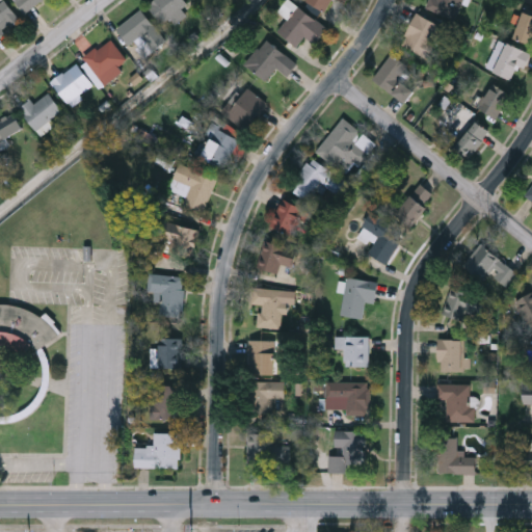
[(4,0),(20,19),(0,34),(0,0),(4,0)]
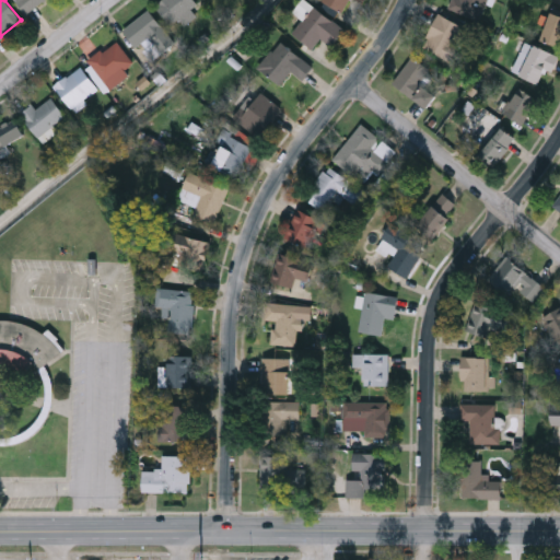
[(15,0),(44,0),(28,13),(15,0)]
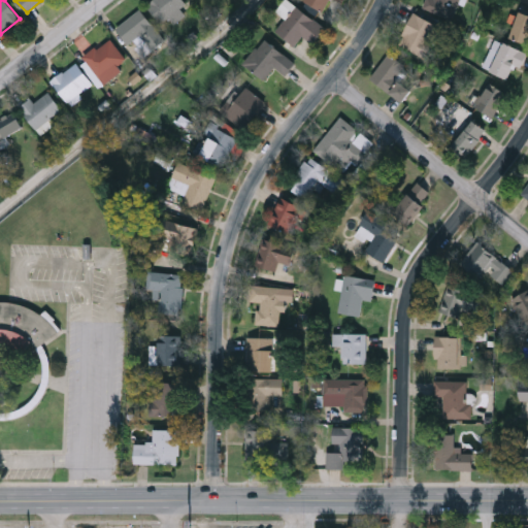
[(184,0),(187,4),(161,25),(145,4),(151,0),(184,0)]
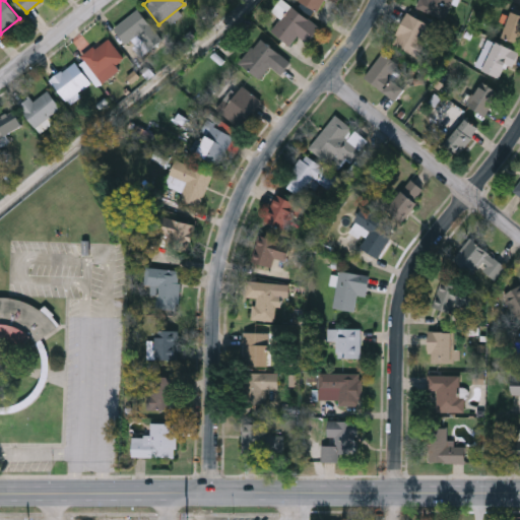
[(322,0),(307,0),(308,9),(322,9),(322,0)]
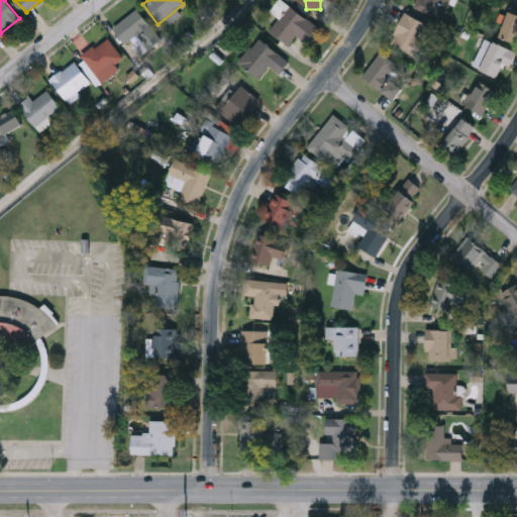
[(448,0),(441,18),(413,7),(415,0),(448,0)]
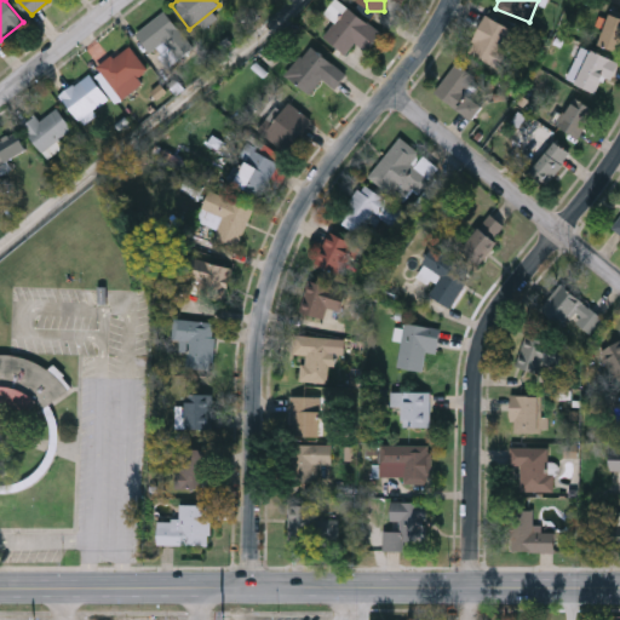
[(382,33),(368,51),(355,41),(345,52),(323,36),(346,5),(382,33)]
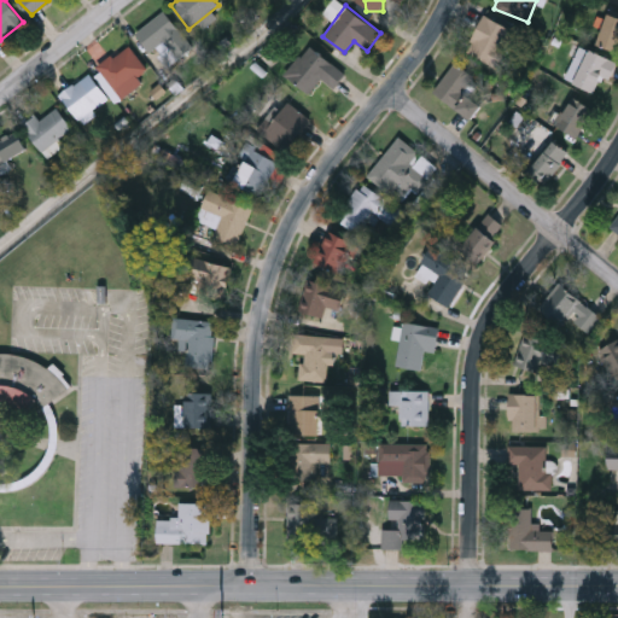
[(156,50),(151,53),(135,34),(163,11),(192,46),(169,65),(156,50)]
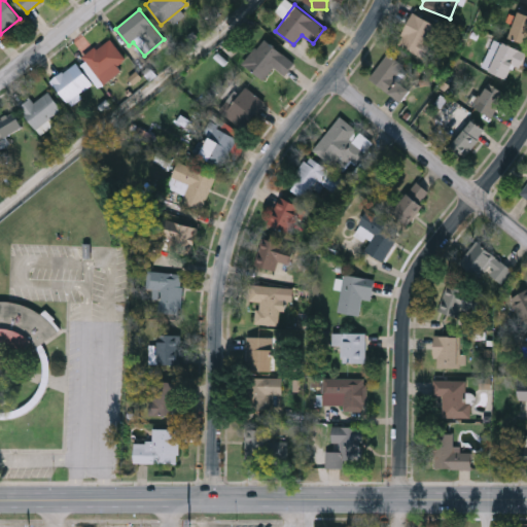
[(526,45),(508,36),(521,10),(526,13),(526,45)]
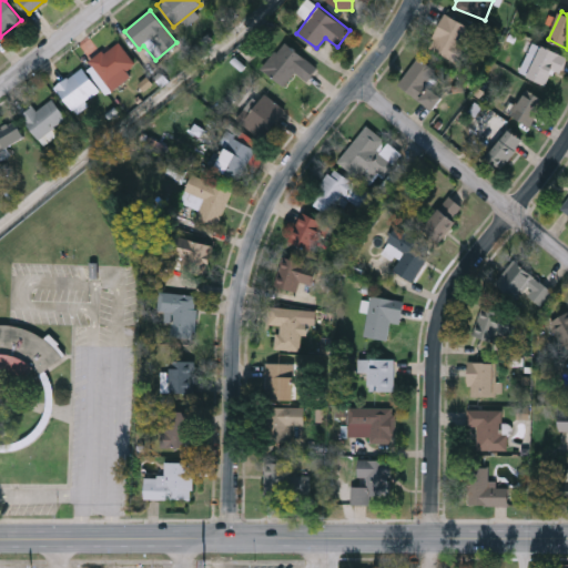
[(473,29),(454,61),(427,46),(446,13),(473,29)]
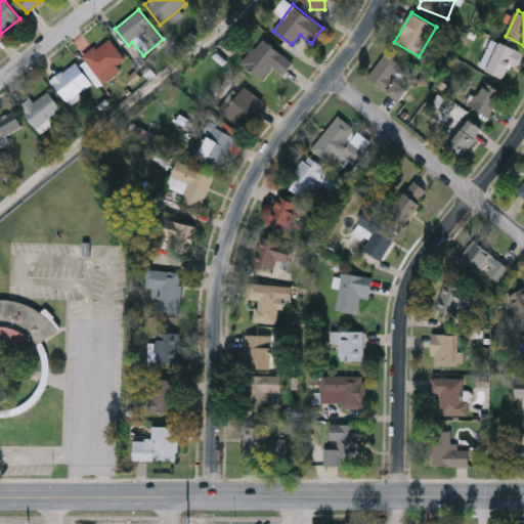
[(83,55),(108,36),(127,61),(101,81),(83,55)]
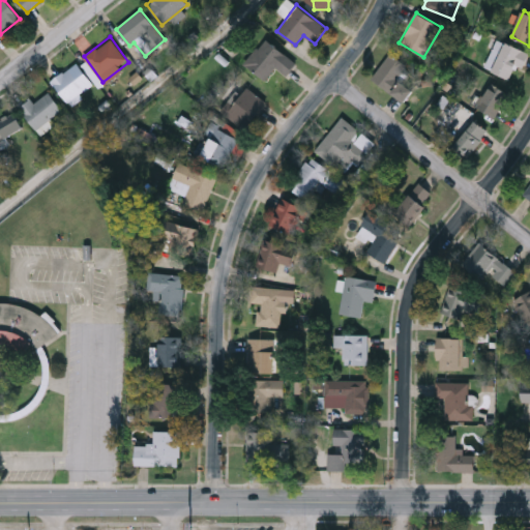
[(265,80),(244,63),(265,38),(296,63),(287,75),(276,66),(265,80)]
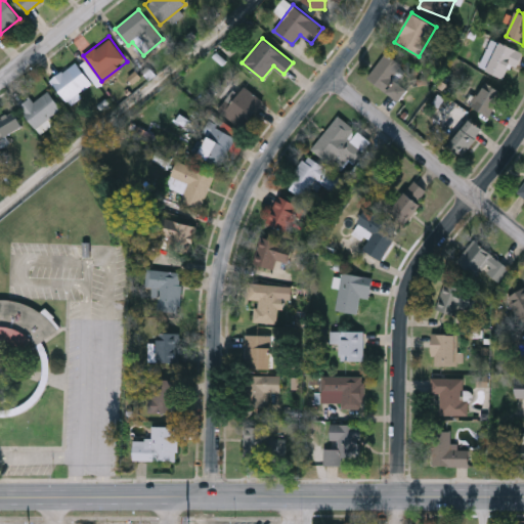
[(518,67),(509,63),(506,76),(488,71),(496,42),(523,50),(518,67)]
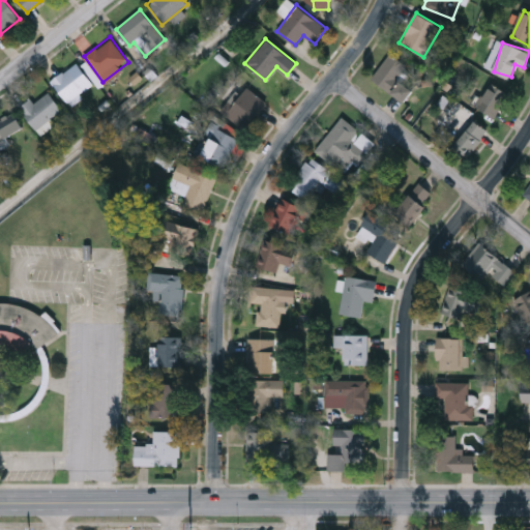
[(405,100),(372,79),(389,52),(406,63),(398,77),(413,87),(405,100)]
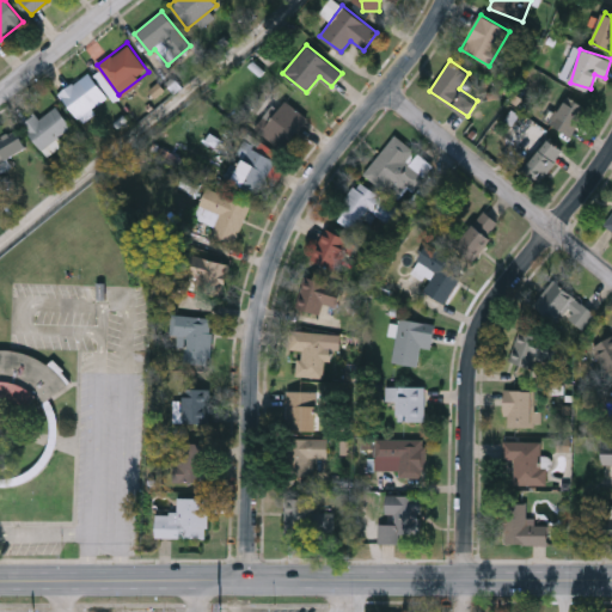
[(60,91),(90,72),(109,99),(79,120),(60,91)]
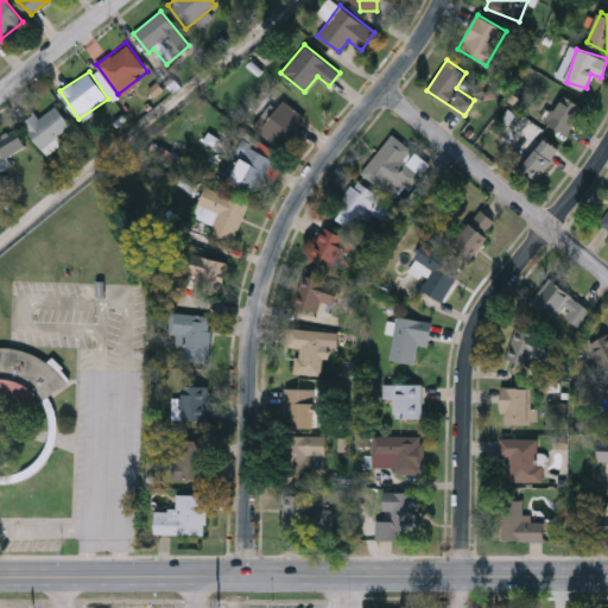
[(567,133),(546,118),(567,93),(586,107),(567,133)]
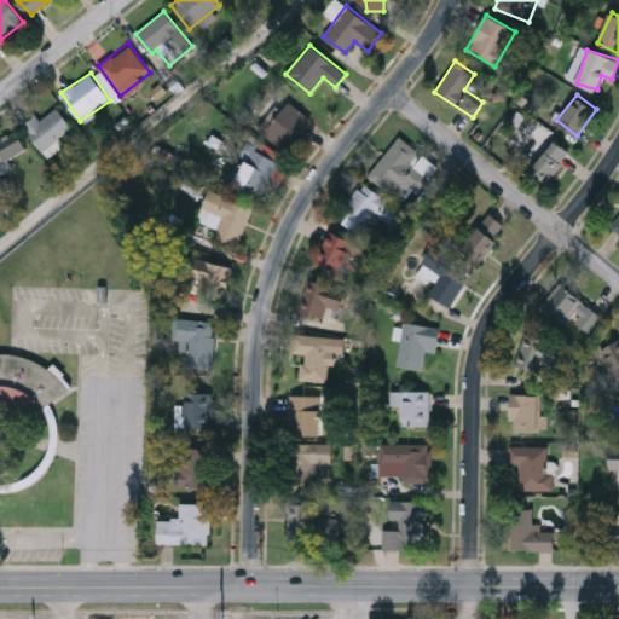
[(261,131),(285,98),(311,117),(287,150),(261,131)]
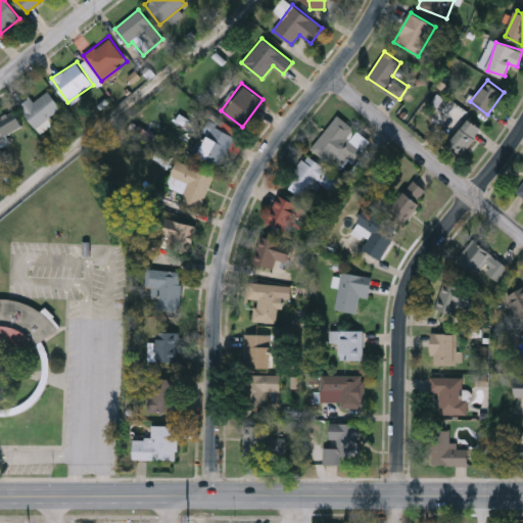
[(61,106),(48,116),(52,123),(40,132),(18,105),(30,96),(34,100),(48,89),(61,106)]
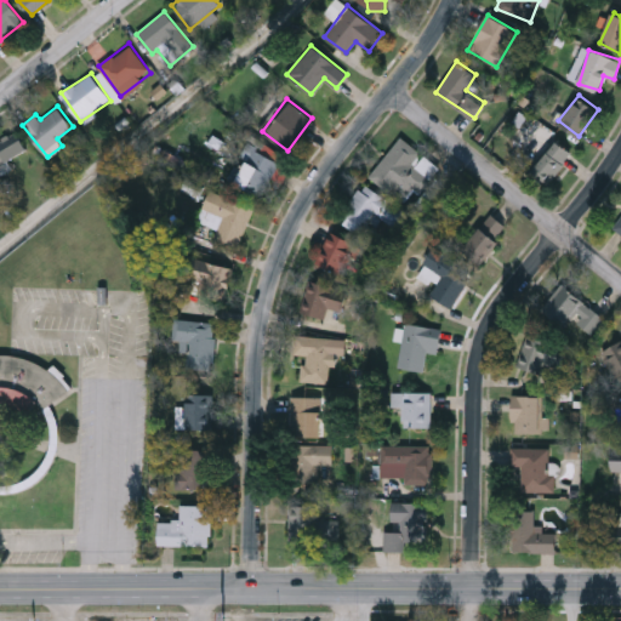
[(420,192),(414,188),(403,201),(369,176),(400,135),(422,152),(422,153),(439,166),(420,192)]
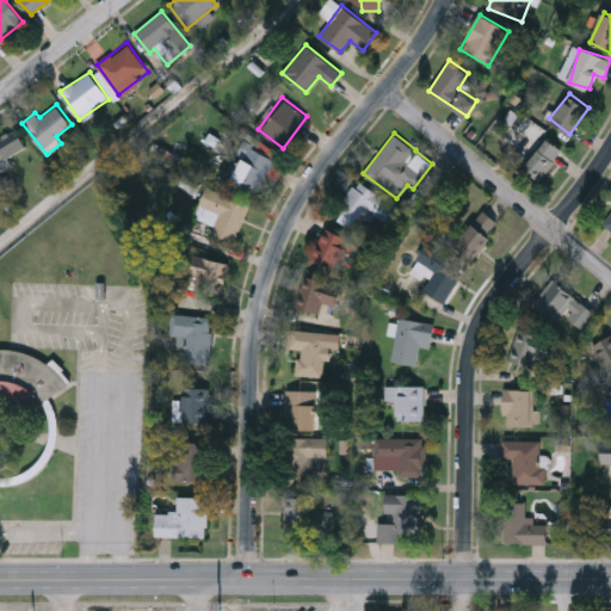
[(524,165),(549,136),(563,150),(538,178),(524,165)]
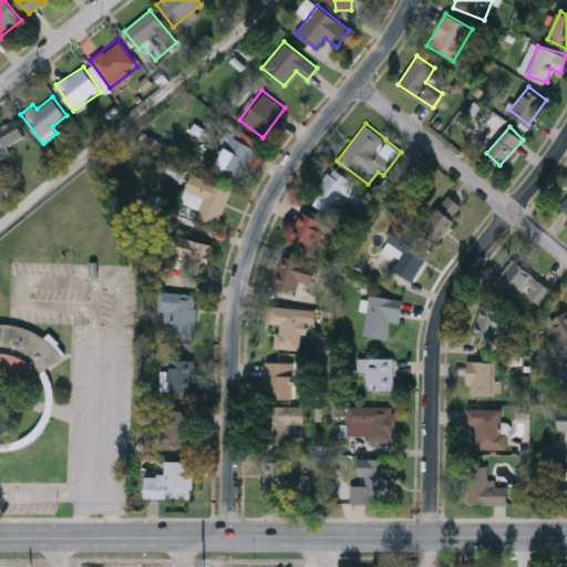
[(210,163),(229,131),(256,146),(237,178),(210,163)]
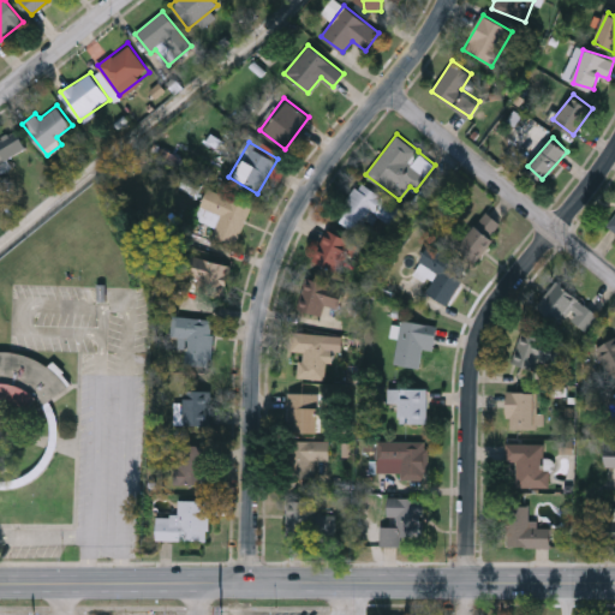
[(338,219),(358,181),(401,206),(390,225),(370,213),(359,232),(338,219)]
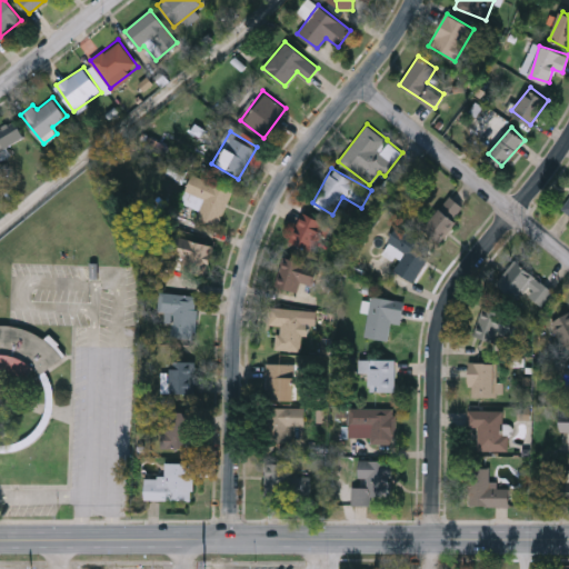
[(232,190),(218,226),(196,217),(202,201),(185,193),(193,173),(232,190)]
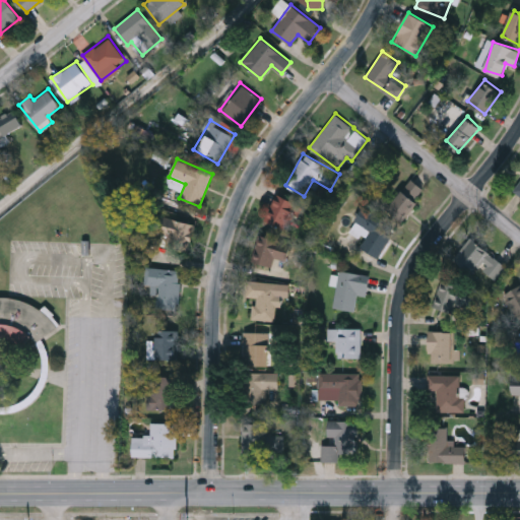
[(402,219),(387,207),(411,178),(426,189),(402,219)]
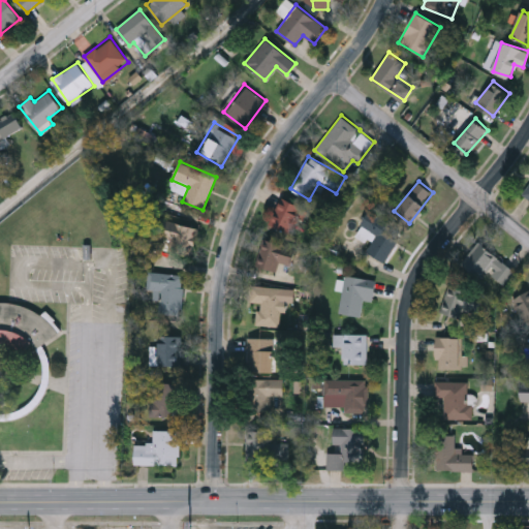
[(269,223),(281,196),(303,206),(290,232),(269,223)]
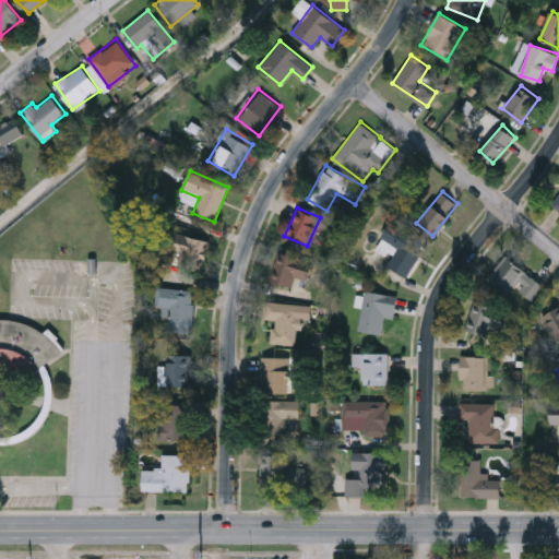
[(393,254),(377,246),(389,223),(425,241),(407,276),(388,265),(393,254)]
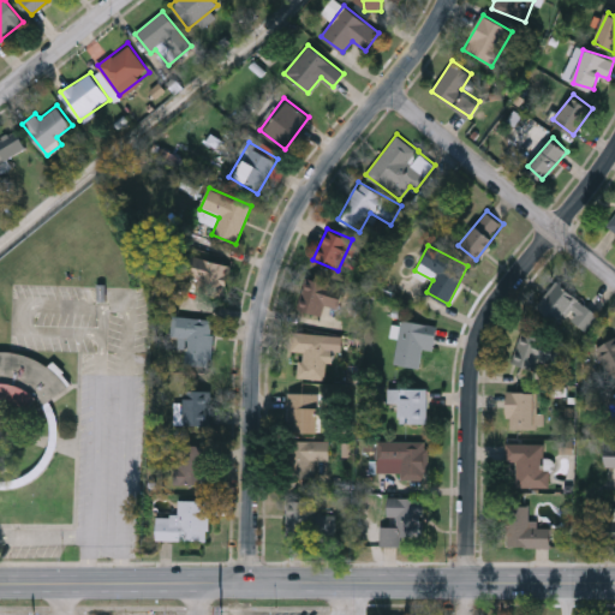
[(184,288),(189,256),(230,262),(224,296),(184,288)]
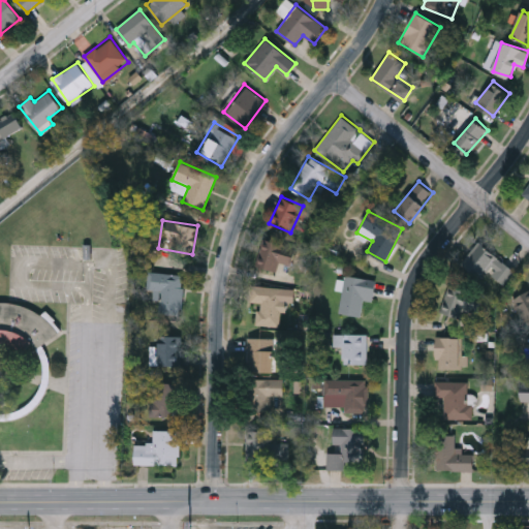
[(279,261),(276,271),(255,263),(265,237),(297,247),(290,265),(279,261)]
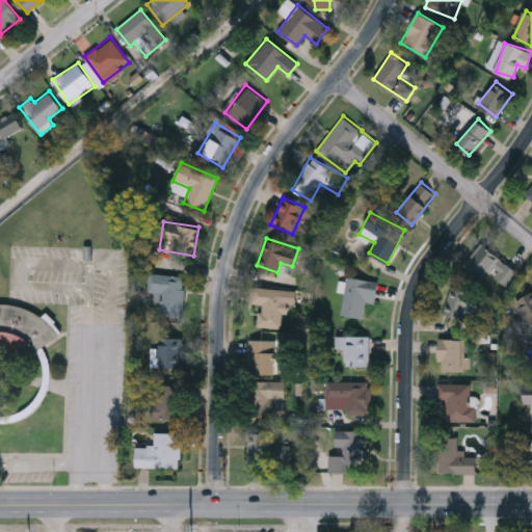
[(463,264),(482,242),(517,272),(506,285),(490,271),(482,281),(463,264)]
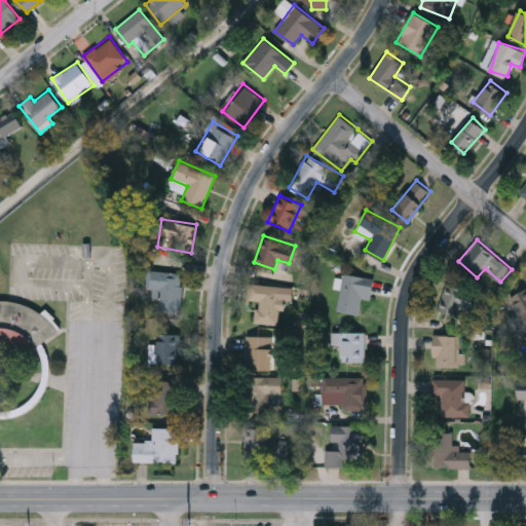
[(182,272),(179,313),(159,311),(160,288),(146,287),(147,269),(182,272)]
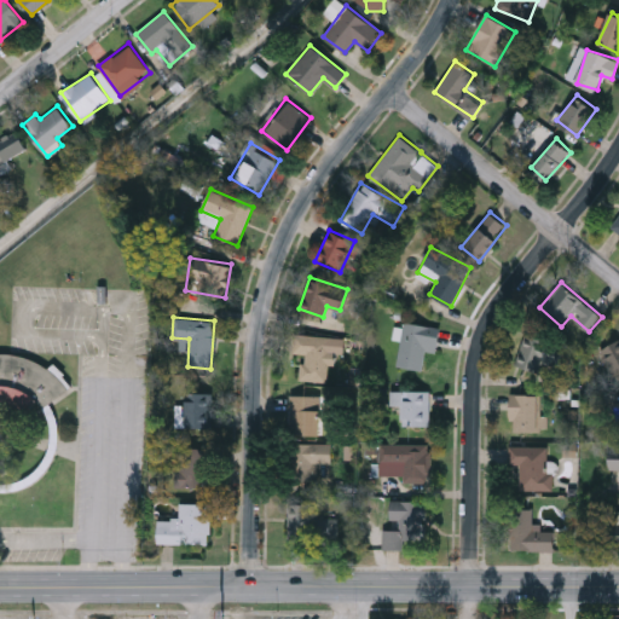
[(440,327),(437,352),(424,351),(423,369),(398,366),(403,322),(440,327)]
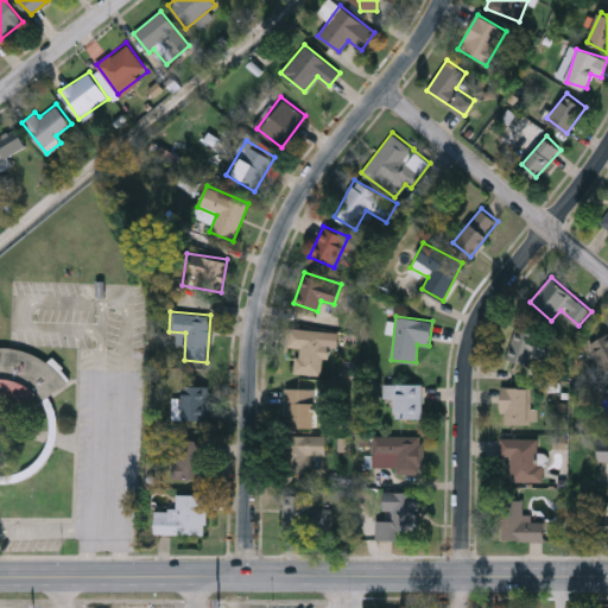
[(287,348),(289,327),(329,330),(325,374),(292,372),(295,348),(287,348)]
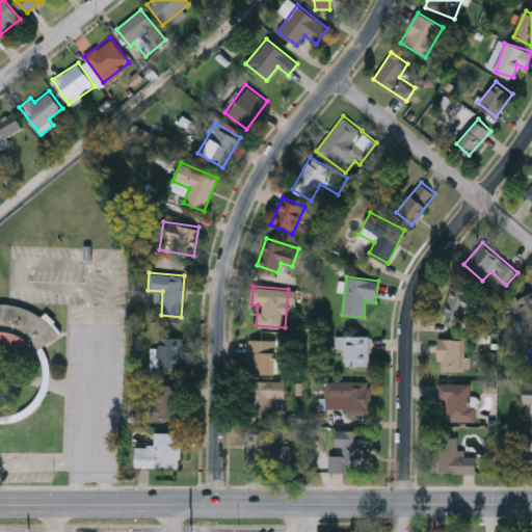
[(466,320),(443,313),(451,286),(487,297),(481,315),(468,311),(466,320)]
